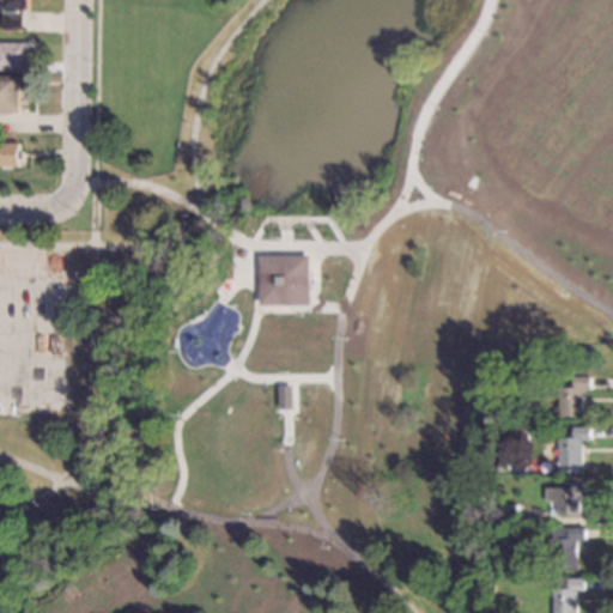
[(30,0),(30,10),(23,10),(23,30),(1,30),(1,11),(0,11),(0,0),(30,0)]
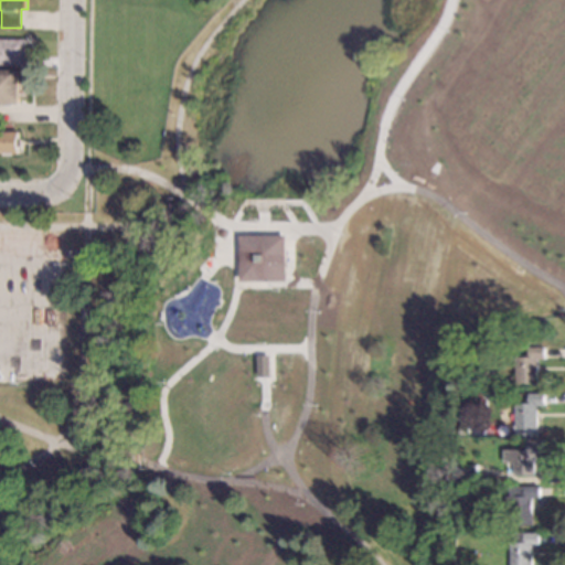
[(24,65),(0,65),(0,40),(25,40),(24,65)]
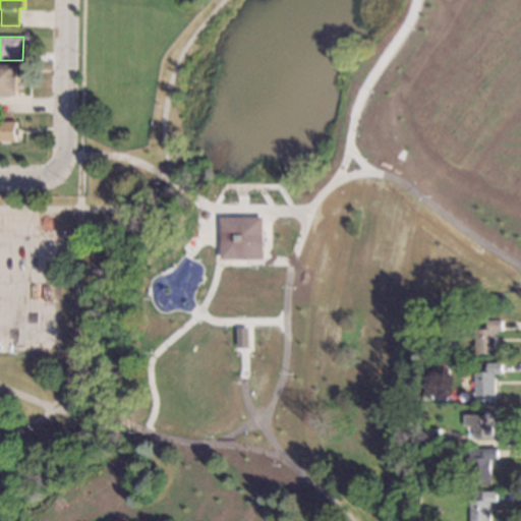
[(18,66),(21,66),(21,75),(18,75),(18,95),(0,95),(0,64),(18,64),(18,66)]
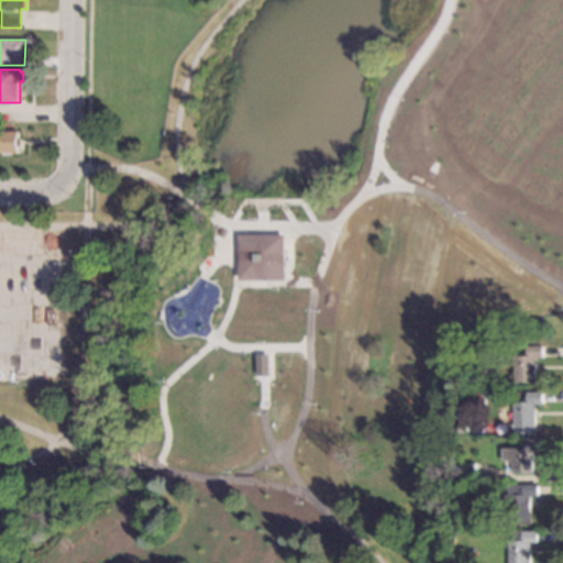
[(0,132),(18,132),(18,154),(0,153),(0,132)]
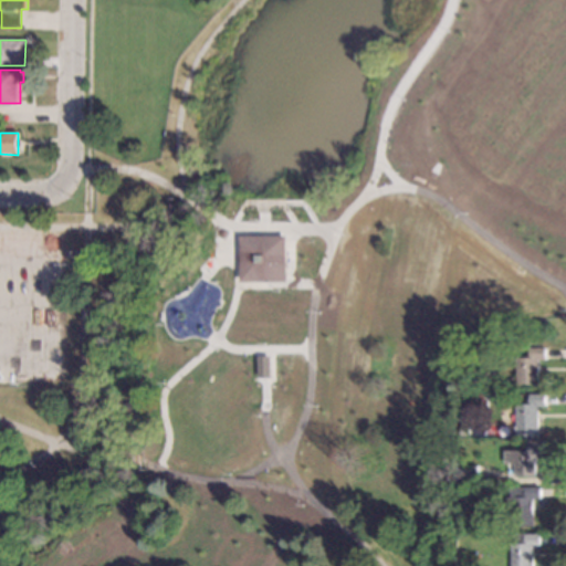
[(287,281),(242,281),(242,236),(287,236),(287,281)]
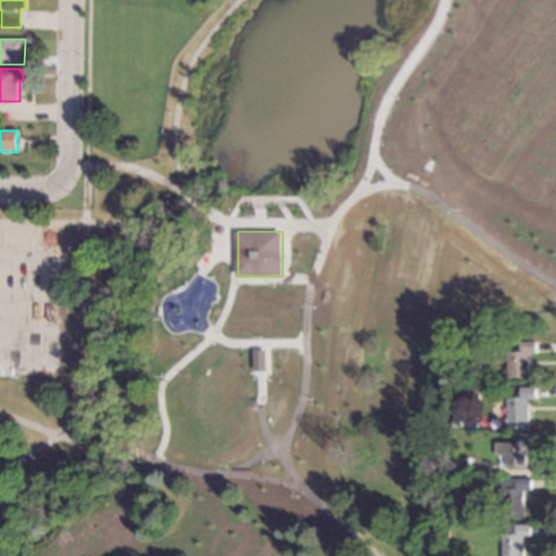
[(536,354),(530,354),(530,378),(508,378),(507,352),(521,352),(521,342),(536,342),(536,354)]
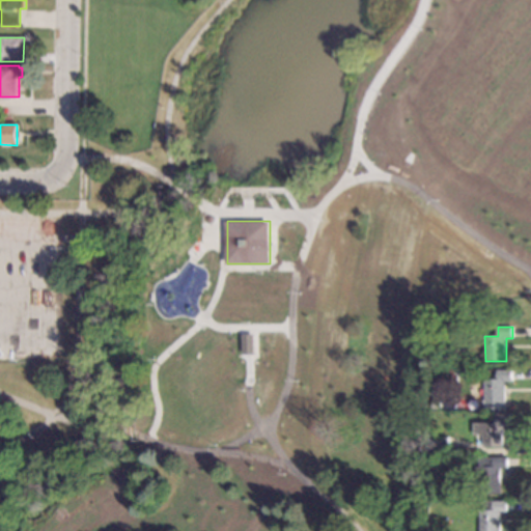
[(511,382),(504,382),(504,403),(484,404),(484,380),(497,380),(497,371),(511,370),(511,382)]
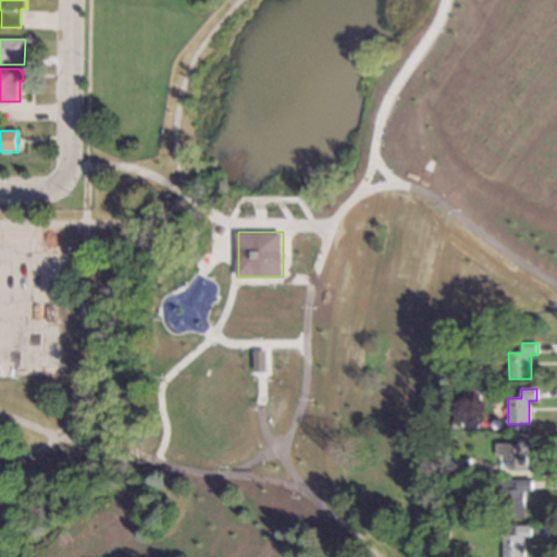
[(535,446),(528,446),(528,470),(506,470),(506,457),(496,457),(496,444),(520,444),(520,435),(535,434),(535,446)]
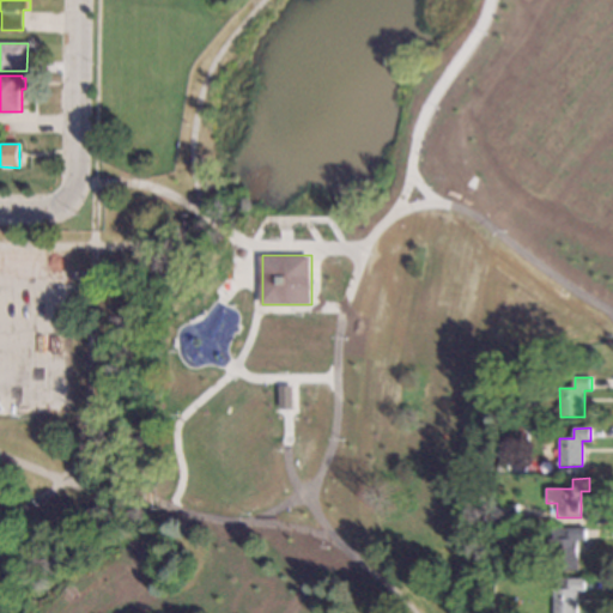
[(587,541),(578,541),(578,570),(554,570),(553,554),(545,554),(545,539),(553,539),(552,529),(587,528),(587,541)]
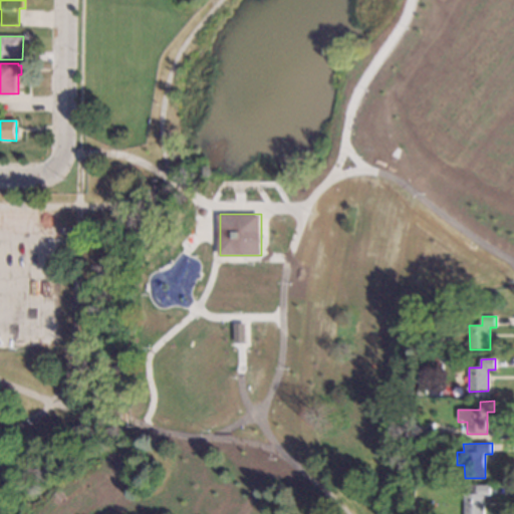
[(491,496),(484,496),(484,513),(465,513),(465,486),(491,486),(491,496)]
